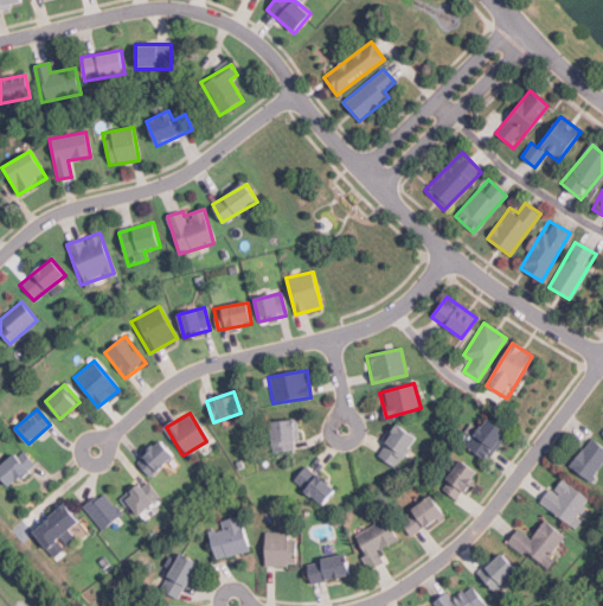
[(462,433),(469,439),(466,445),(487,460),(508,432),(488,418),(480,429),(470,422),(462,433)]
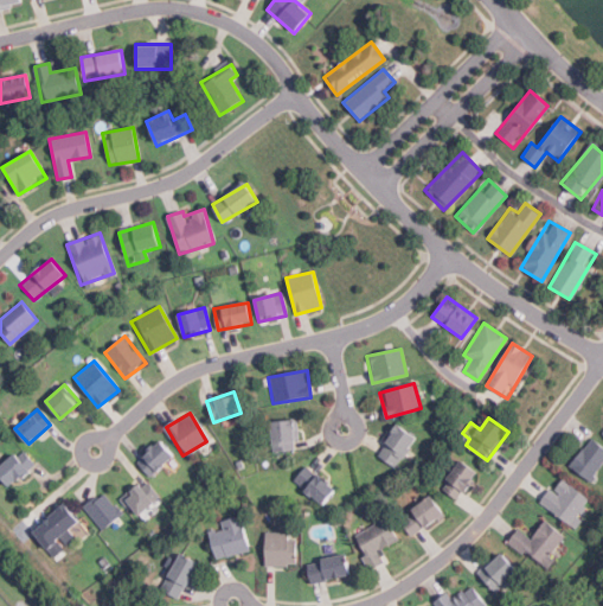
[(296,451),(296,420),(271,420),(271,451),(296,451)]
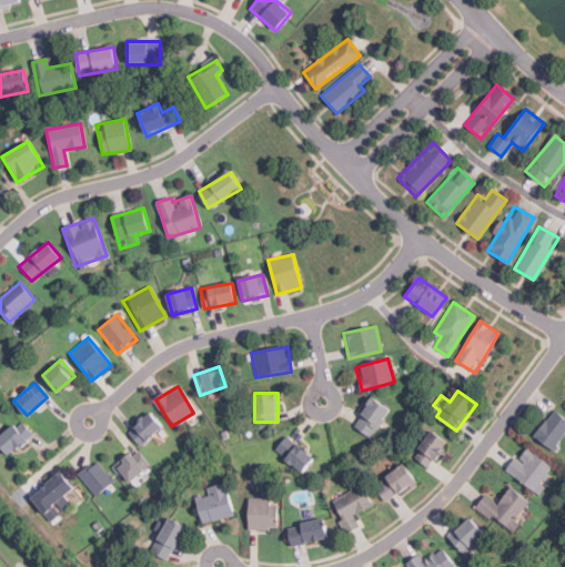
[(352,425),(370,437),(390,409),(373,397),(352,425)]
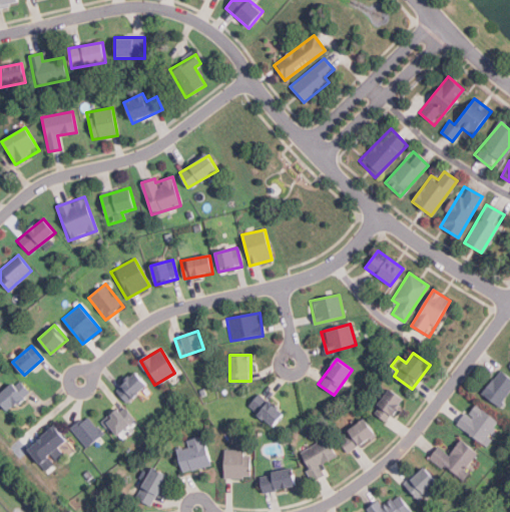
[(509,385),(509,378),(499,370),(481,395),(500,409),(509,395),(509,391),(507,389),(509,385)]
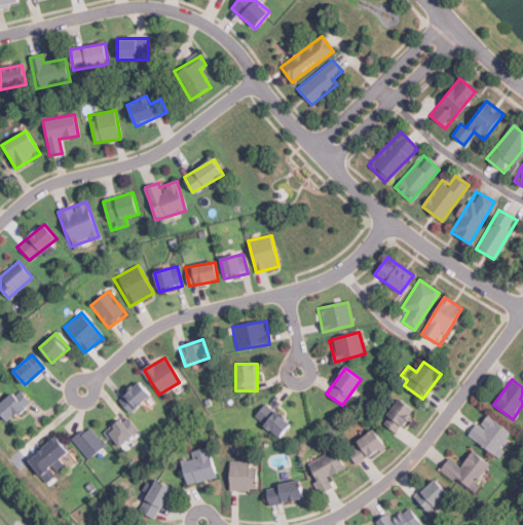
[(151,396),(140,381),(118,400),(128,413),(151,396)]
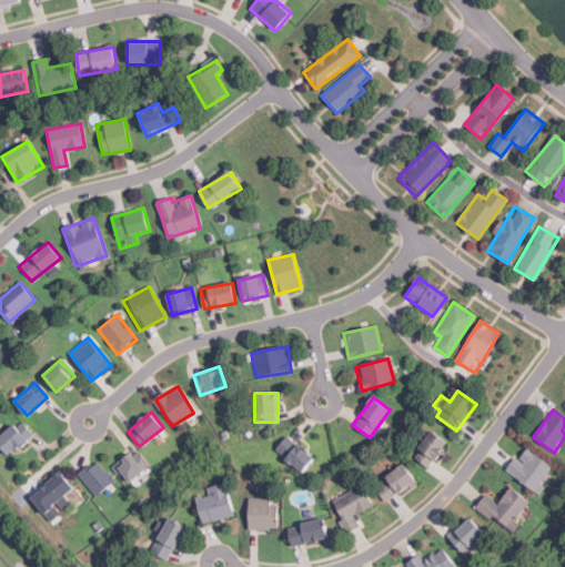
[(32,437),(21,421),(0,434),(0,447),(6,455),(32,437)]
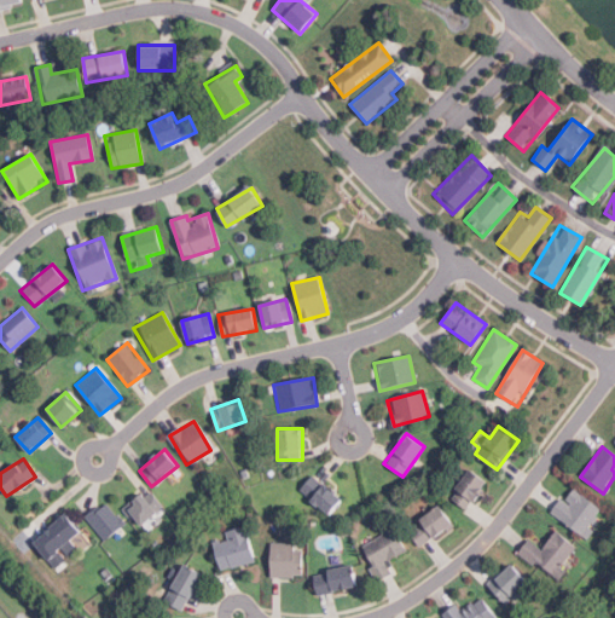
[(448,495),(464,510),(488,484),(473,469),(448,495)]
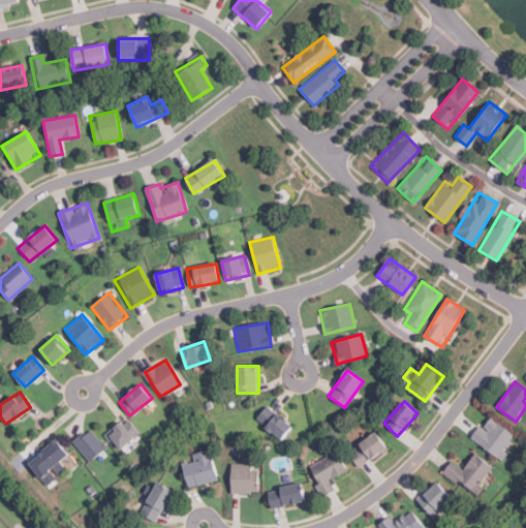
[(294,426),(267,405),(254,420),(281,440),(294,426)]
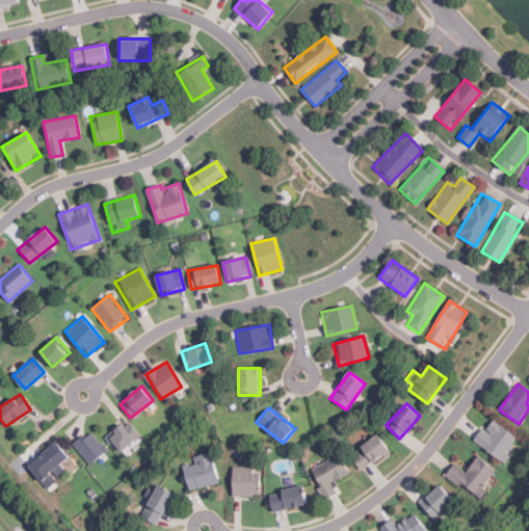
[(473,442),(502,461),(519,437),(488,418),(473,442)]
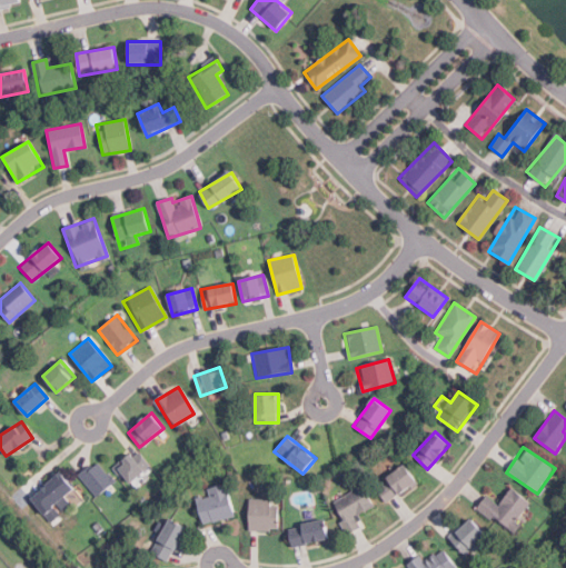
[(149,465),(132,449),(113,468),(129,485),(149,465)]
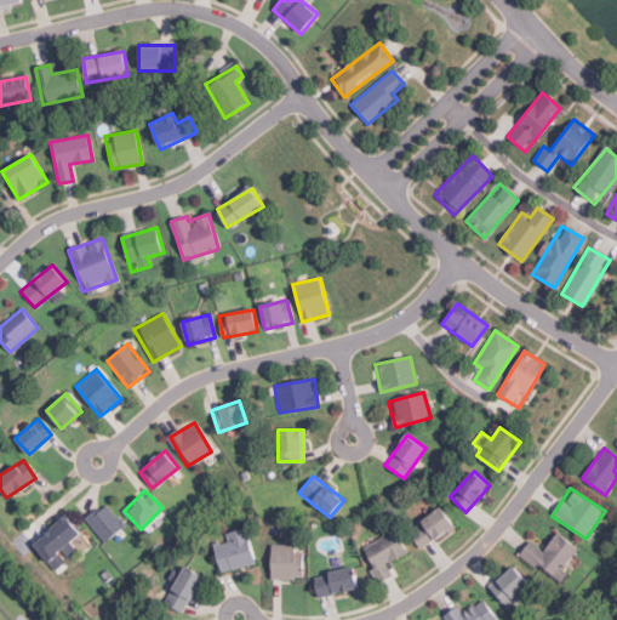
[(123,525),(103,504),(85,519),(104,542),(123,525)]
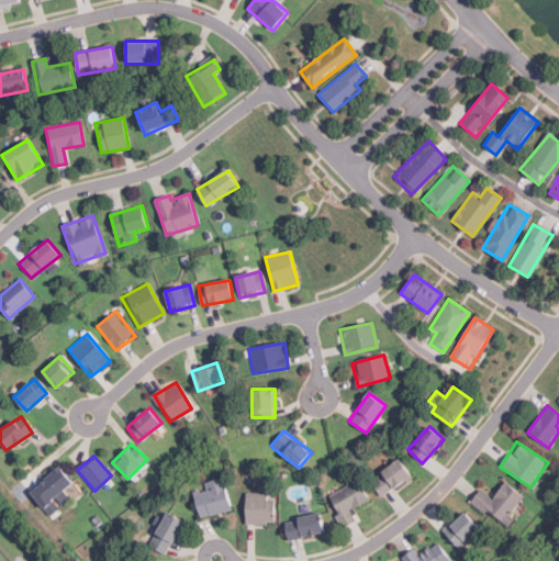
[(370,485),(386,500),(412,472),(398,458),(370,485)]
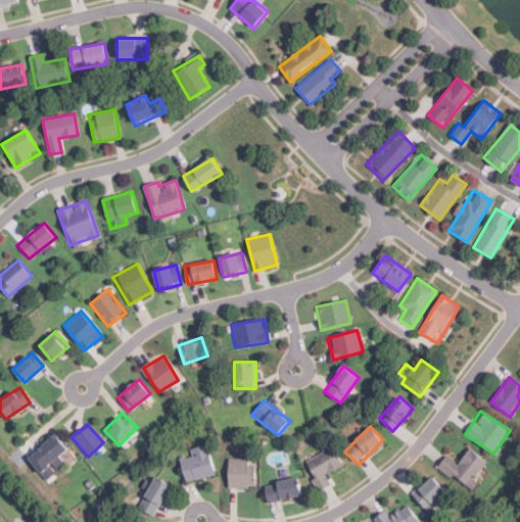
[(34,452),(48,466),(67,447),(54,433),(34,452)]
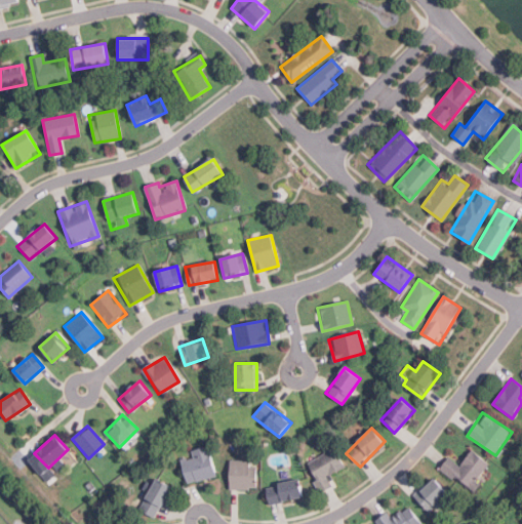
[(189,451),(190,456),(179,459),(186,483),(215,476),(208,446),(189,451)]
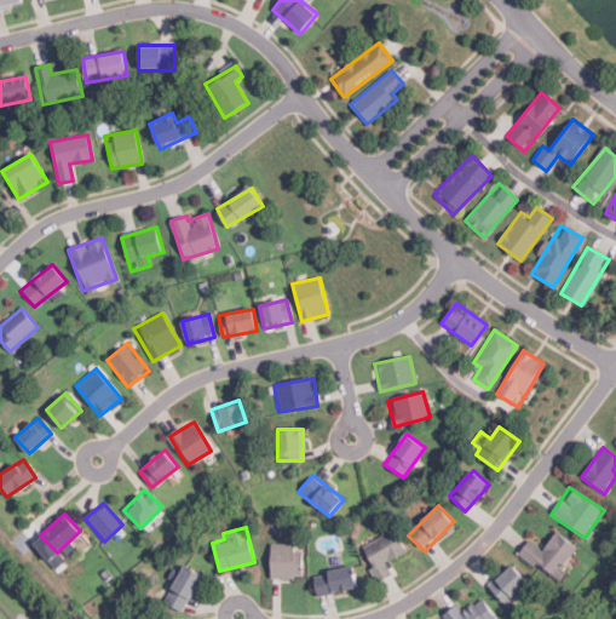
[(361,546),(376,583),(392,575),(386,562),(406,554),(396,531),(361,546)]
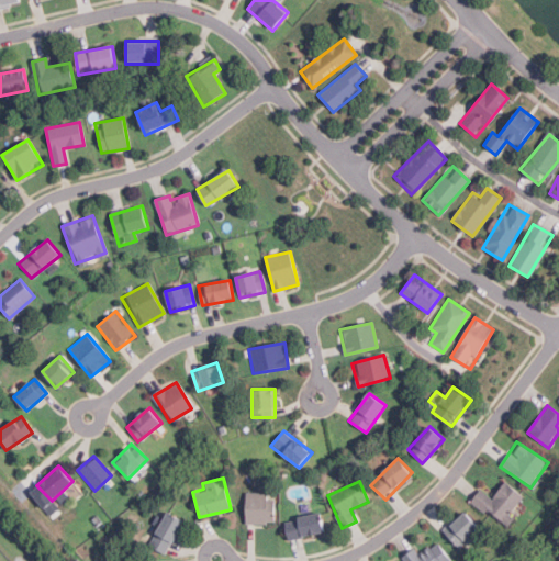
[(491,500),(478,490),(469,502),(503,526),(524,496),(504,482),(491,500)]
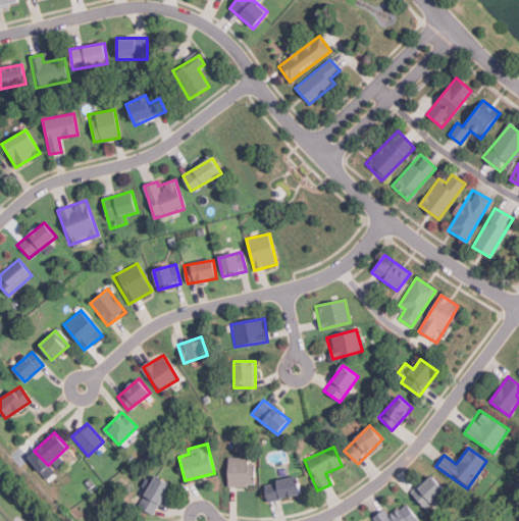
[(227,458),(227,486),(254,486),(254,458),(227,458)]
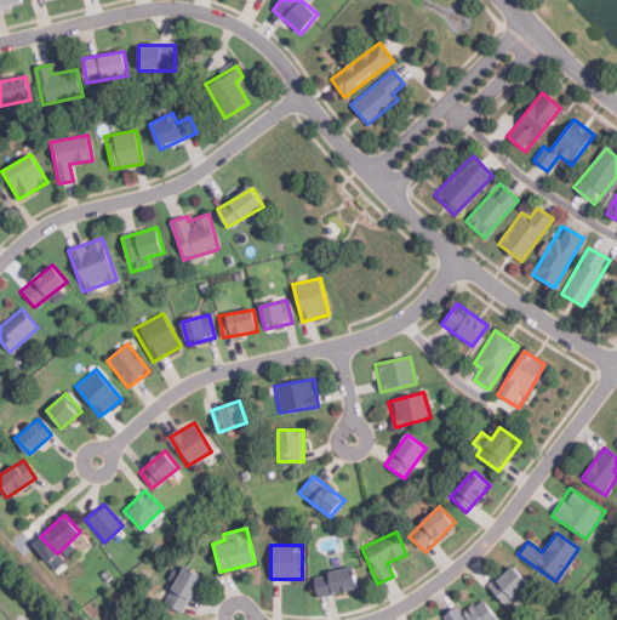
[(530,582),(510,564),(487,589),(507,607),(530,582)]
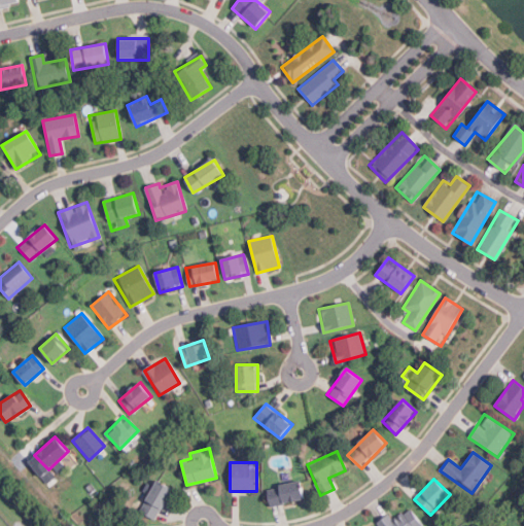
[(156,521),(175,490),(158,480),(139,511),(156,521)]
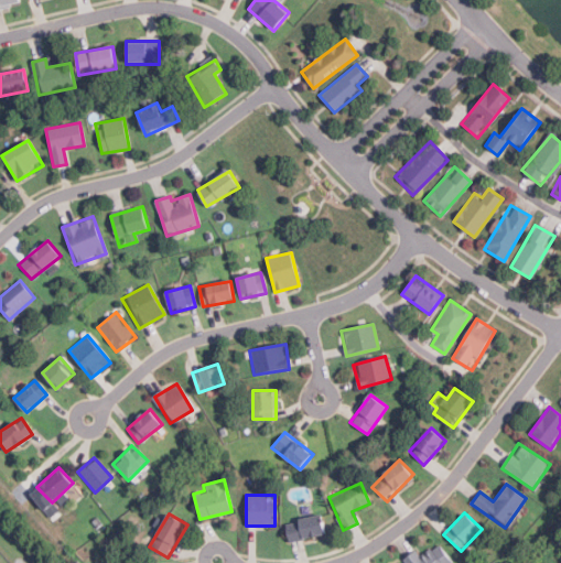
[(289,542),(326,534),(323,515),(284,522),(289,542)]
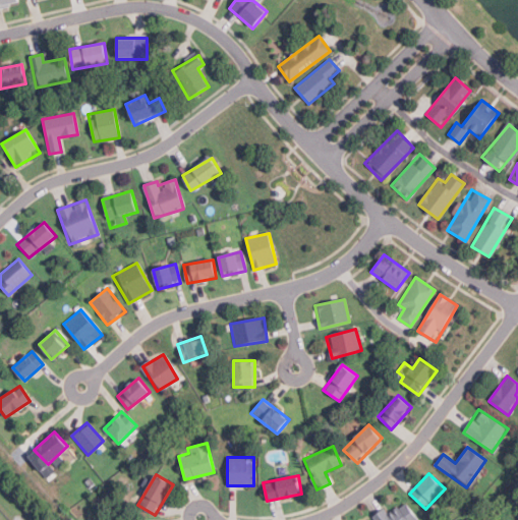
[(418,519),(405,503),(389,515),(384,508),(372,516),(375,519),(418,519)]
